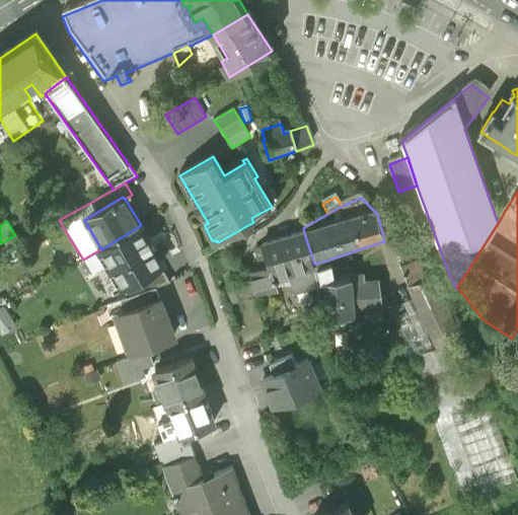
[(141,225),(101,249),(98,250),(122,290),(160,268),(163,265),(141,225)]
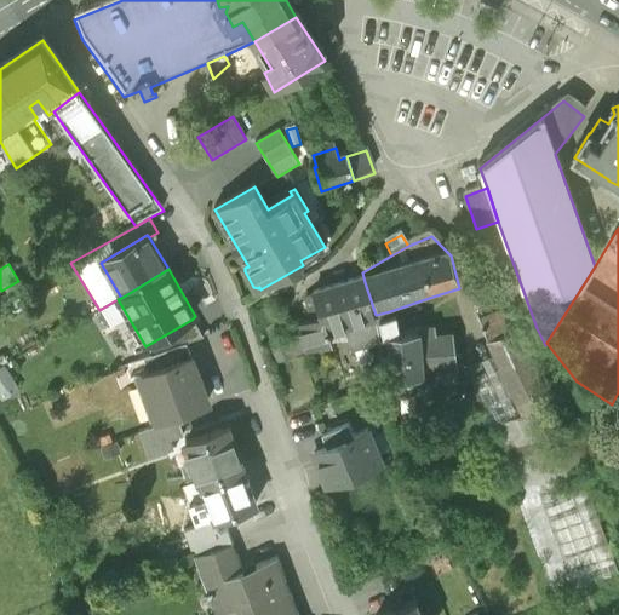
[(308,356),(332,348),(349,348),(344,333),(377,321),(376,315),(365,282),(314,298),(314,302),(305,304),(305,306),(310,326),(298,331),(308,356)]
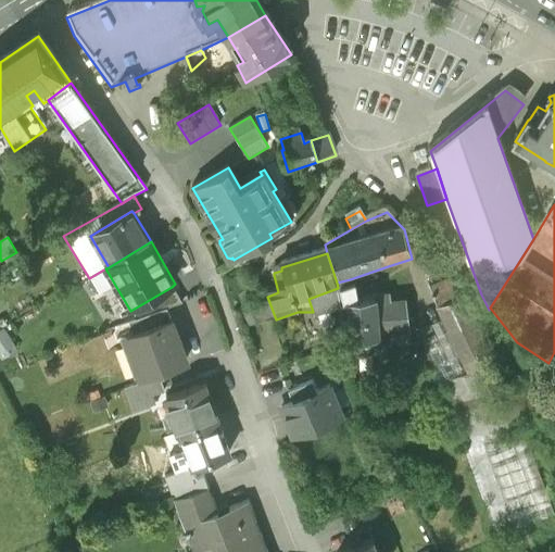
[(337,283),(338,288),(339,293),(353,289),(350,279),(337,283)]
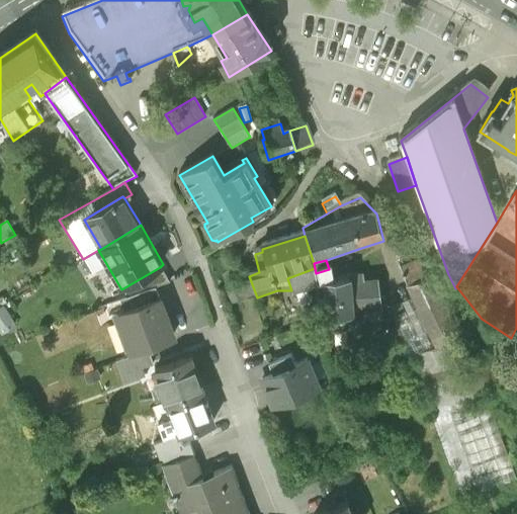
[(416,304),(438,350),(443,361),(465,351),(424,262),(403,274),(416,304)]
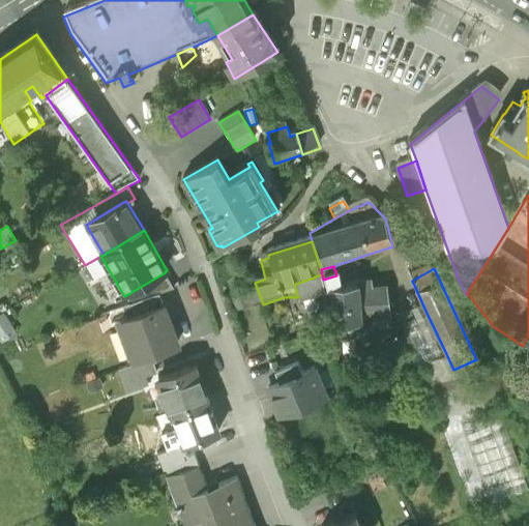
[(174,290),(164,273),(124,296),(130,307),(159,296),(174,290)]
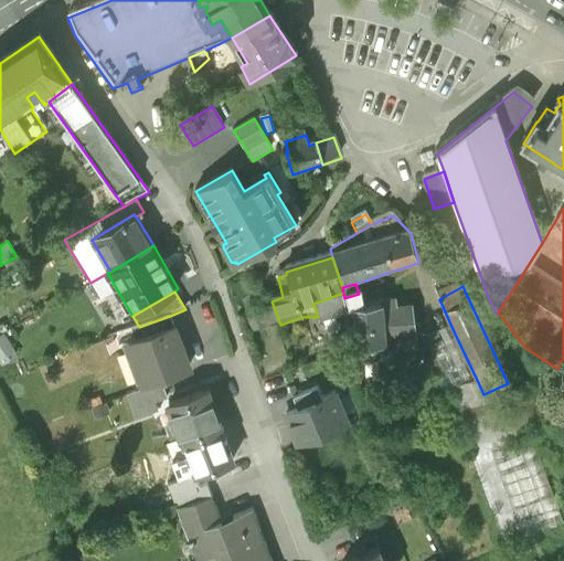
[(253,317),(267,307),(257,293),(243,303),(253,317)]
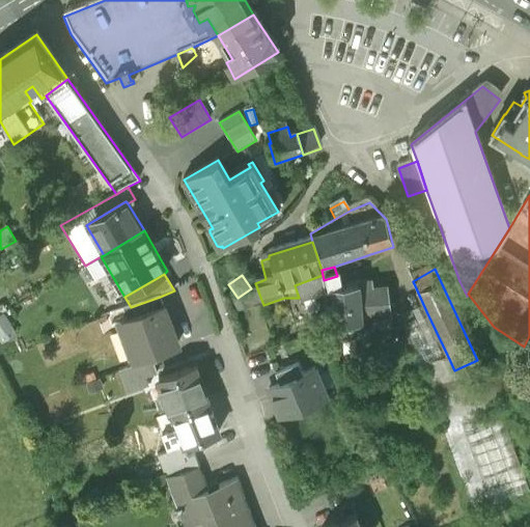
[(302,307),(328,298),(324,280),(323,275),(295,285),(299,298),(302,307)]
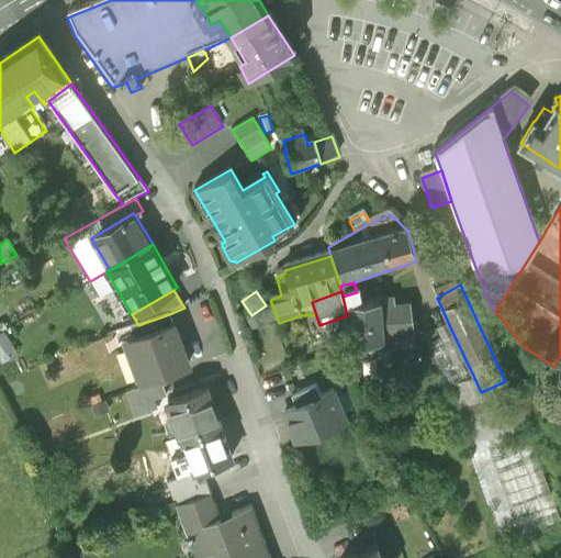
[(395,313),(394,304),(362,310),(359,291),(357,292),(343,297),(347,315),(351,314),(358,352),(383,347),(383,344),(415,341),(412,311),(395,313)]
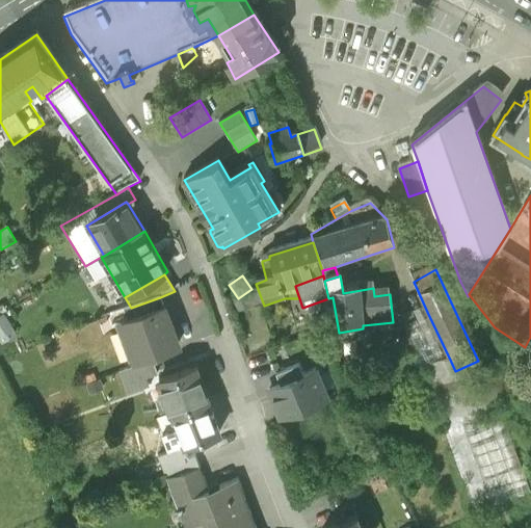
[(261,307),(256,294),(233,304),(237,315),(261,307)]
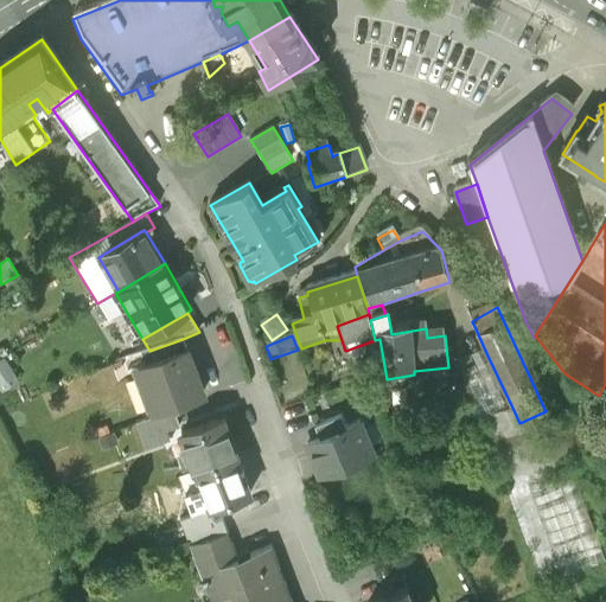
[(141,354),(147,367),(187,352),(183,339),(150,351),(141,354)]
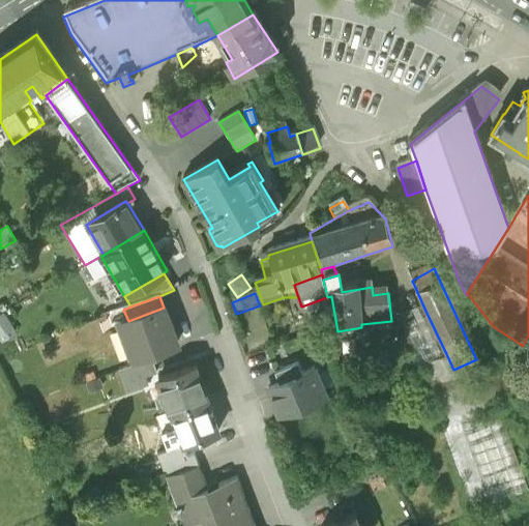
[(128,321),(121,324),(135,362),(178,347),(164,308),(128,321)]
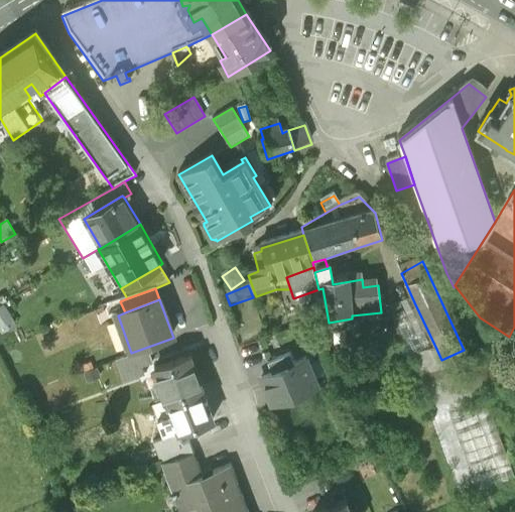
[(390,312),(403,363),(436,349),(414,302),(390,312)]
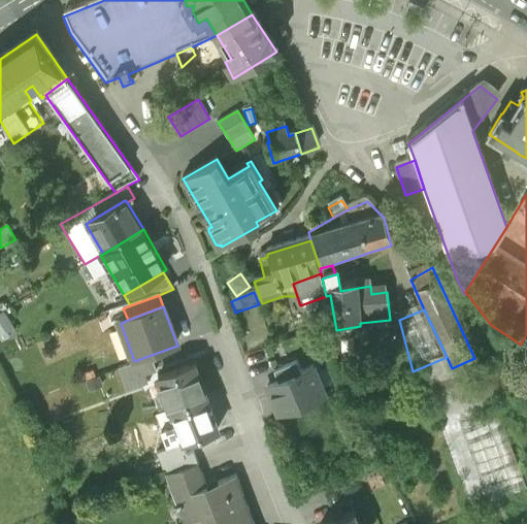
[(0,339),(1,341),(17,332),(4,312),(0,314),(0,339)]
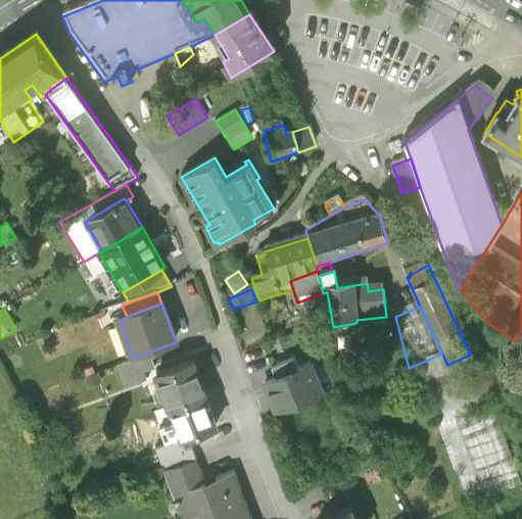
[(431,407),(436,421),(449,415),(511,386),(499,365),(492,368),(489,363),(477,369),(470,355),(447,365),(442,354),(409,368),(421,410),(431,407)]
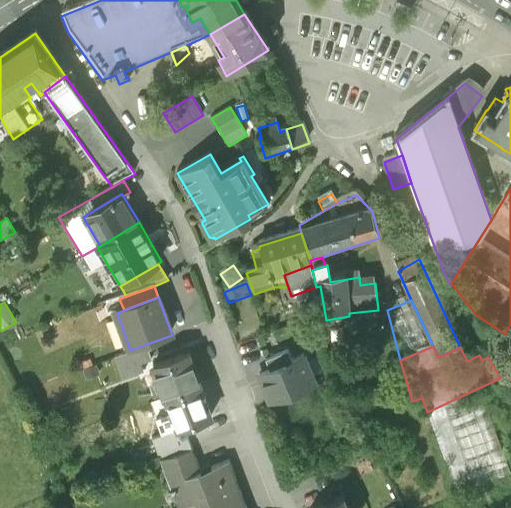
[(145,349),(115,360),(123,382),(143,374),(140,366),(150,362),(145,349)]
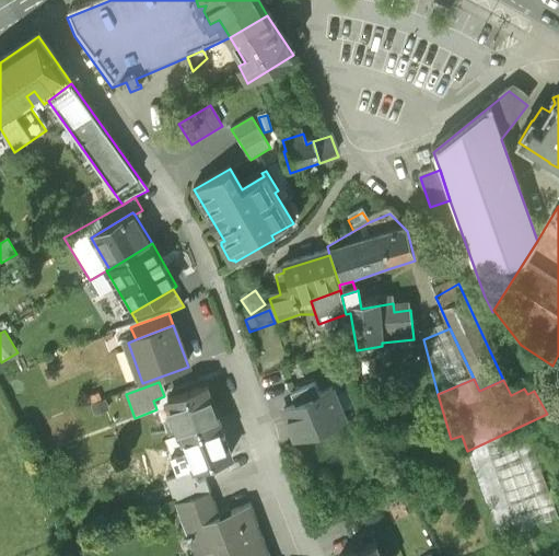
[(169,405),(182,440),(219,426),(209,402),(210,402),(206,391),(169,405)]
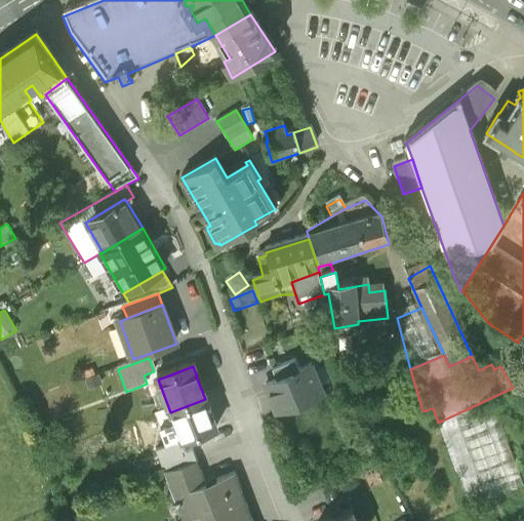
[(323,398),(312,370),(267,389),(278,417),(323,398)]
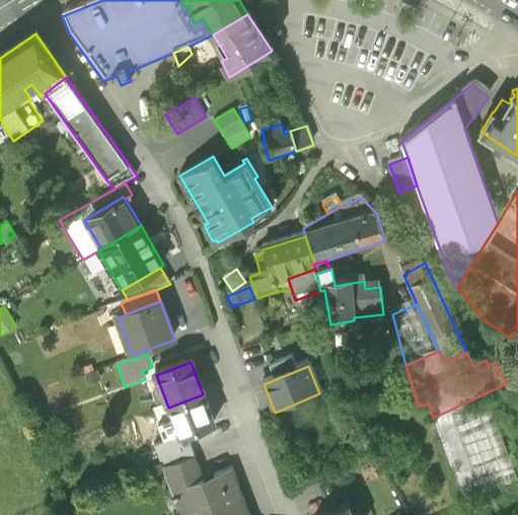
[(211,418),(203,394),(168,408),(180,440),(216,427),(212,417),(211,418)]
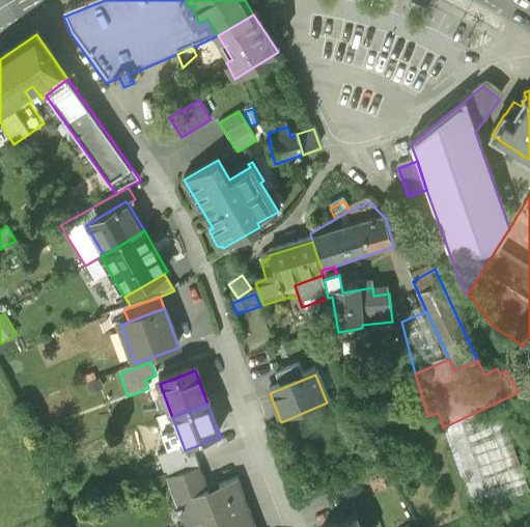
[(529,492),(500,413),(457,427),(456,421),(443,427),(471,517),(529,495),(529,492)]
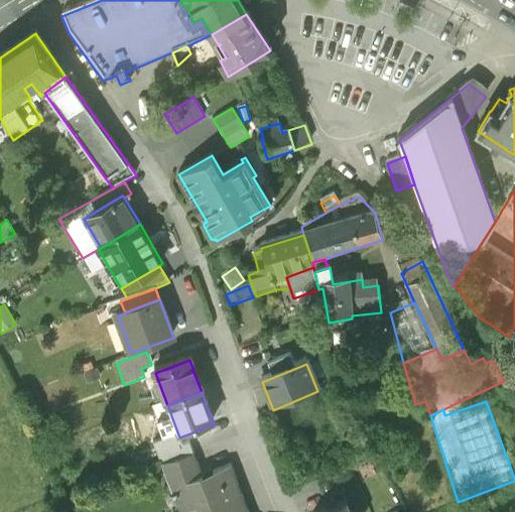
[(161,468),(166,481),(199,469),(194,457),(161,468)]
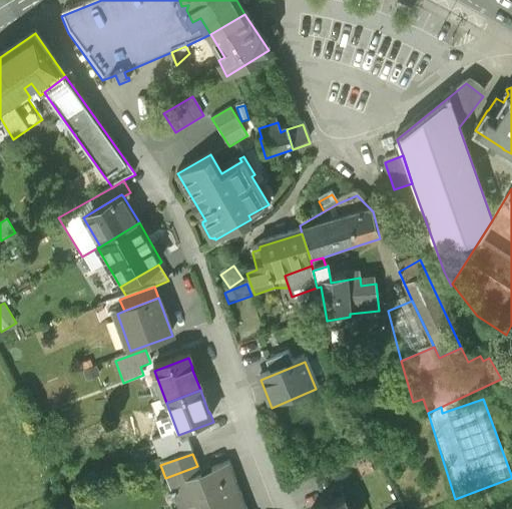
[(201,477),(197,466),(165,478),(177,508),(180,508),(191,504),(193,508),(245,508),(229,466),(201,477)]
